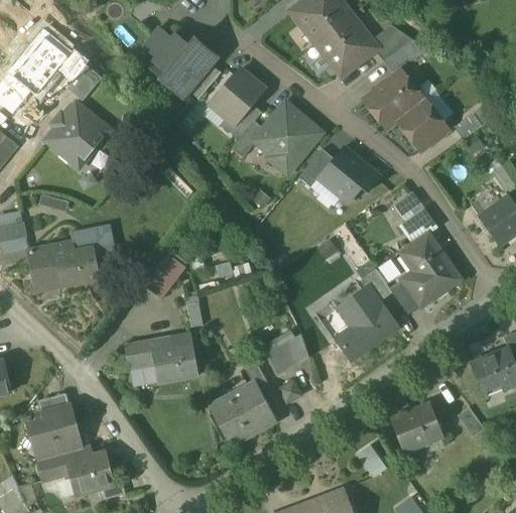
[(303,0),(291,10),(316,41),(352,14),(340,0),(303,0)]
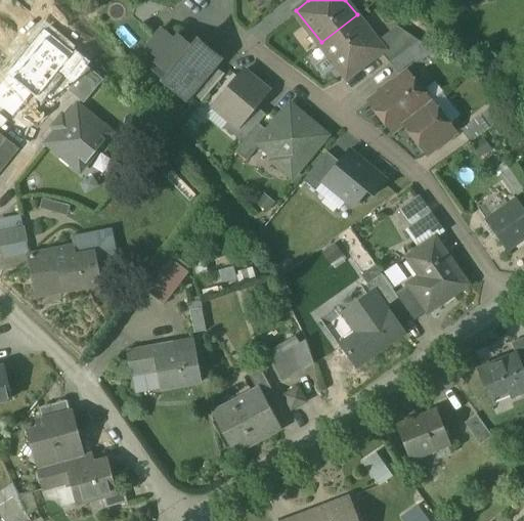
[(357,14),(321,42),(346,75),(380,48),(382,47),(377,39),(357,14)]
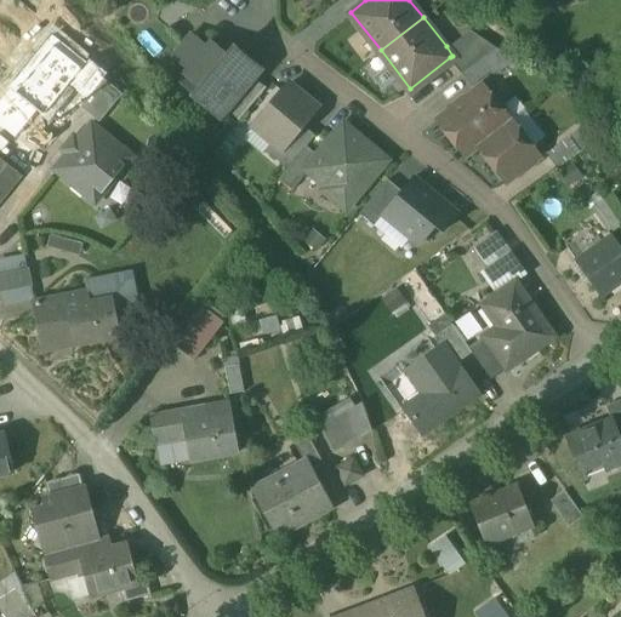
[(495,45),(471,28),(446,46),(453,56),(450,57),(461,72),(462,72),(472,84),(489,70),(497,72),(517,57),(496,45),(495,45)]
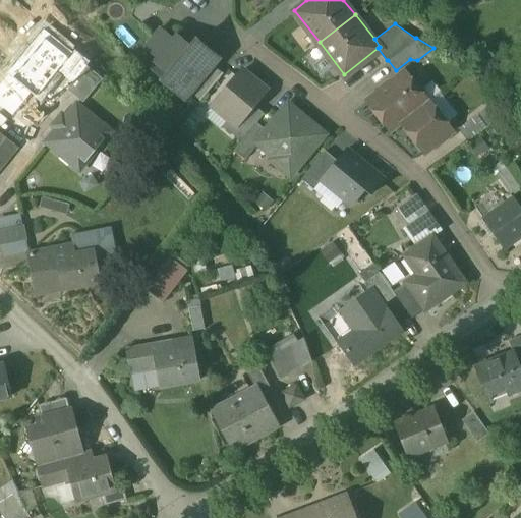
[(190,46),(177,35),(173,39),(165,32),(151,48),(159,55),(156,60),(169,71),(163,78),(180,93),(185,85),(199,98),(200,99),(223,71),(222,70),(222,71),(208,59),(214,52),(196,38),(190,46)]
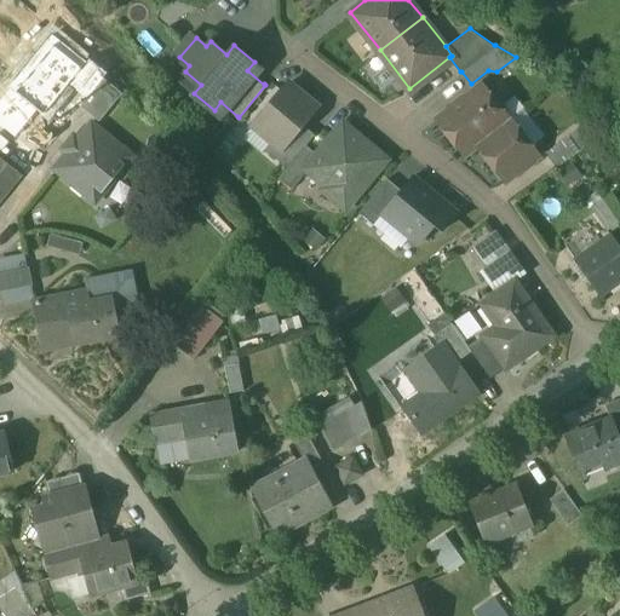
[(82,102),(102,116),(124,86),(104,73),(82,102)]
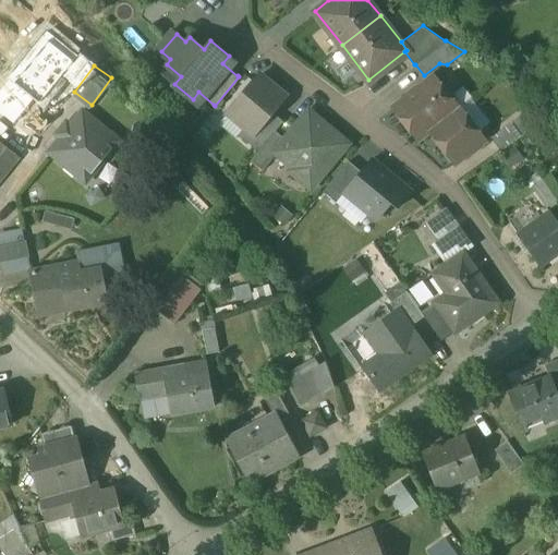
[(258,73),(228,110),(245,124),(254,132),(273,110),(284,95),(258,73)]
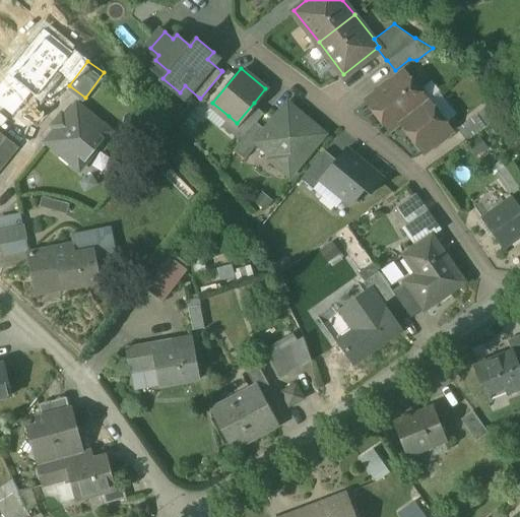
[(403,69),(366,98),(390,128),(400,120),(427,99),(423,93),(424,87),(418,81),(412,80),(403,69)]
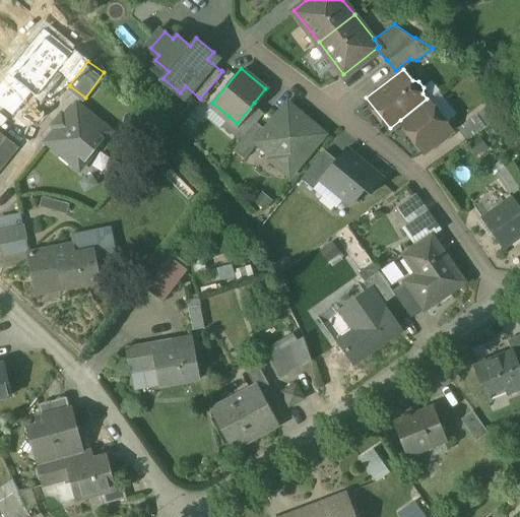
[(400,120),(424,150),(451,129),(428,98),(427,99),(400,120)]
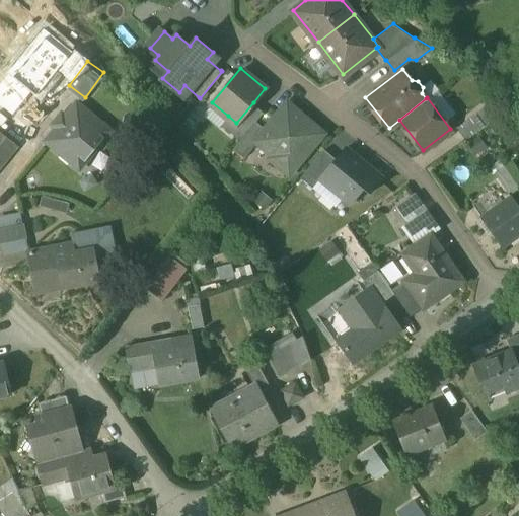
[(76,101),(45,139),(80,167),(110,129),(76,101)]
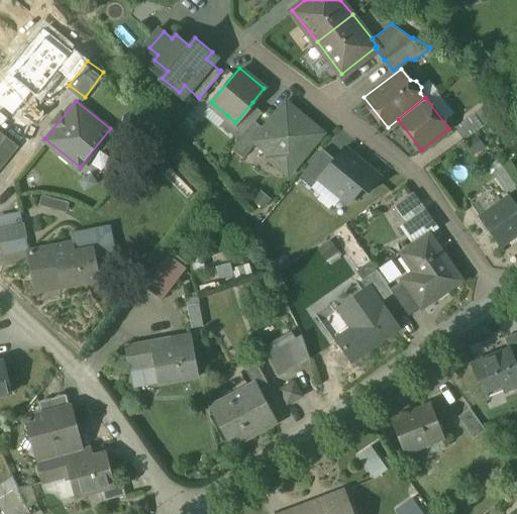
[(252,102),(235,122),(227,115),(221,123),(239,138),(255,120),(263,111),(252,102)]
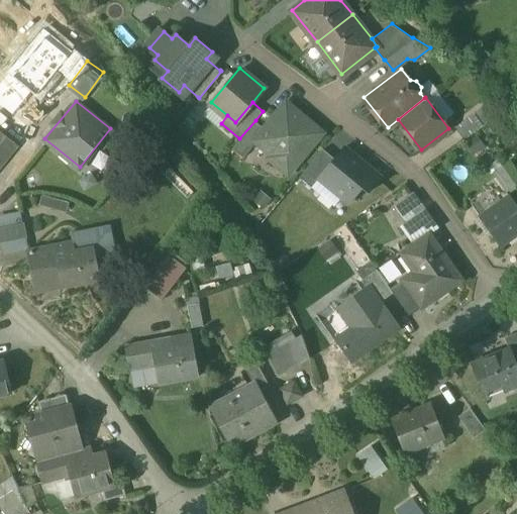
[(320,131),(286,103),(265,128),(256,138),(257,139),(274,152),(271,157),(288,171),(320,131)]
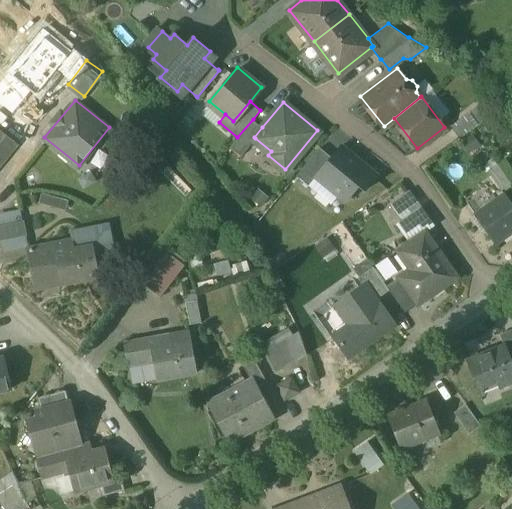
[(478,103),(450,125),(459,137),(489,117),(478,103)]
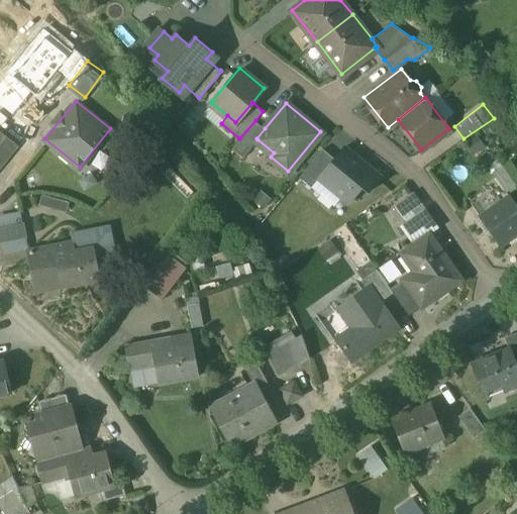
[(239,138),(232,147),(243,157),(257,139),(256,138),(265,128),(255,120),(239,138)]
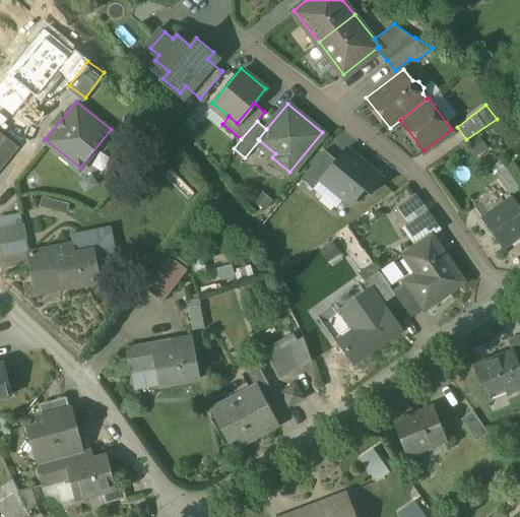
[(0,128),(0,160),(16,141),(0,128)]
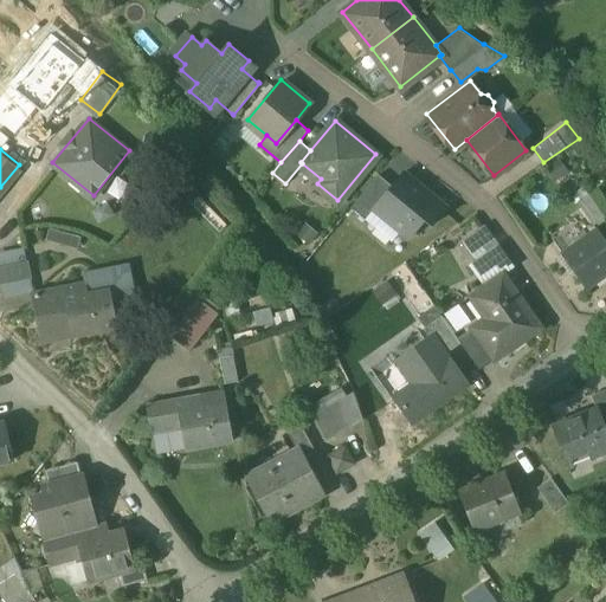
[(392,185),(373,207),(374,208),(408,237),(425,217),(432,224),(446,206),(404,170),(392,185)]
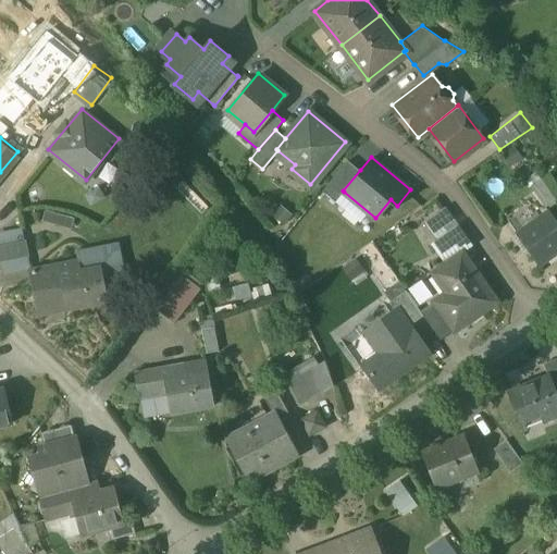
[(347,159),(322,189),(336,200),(344,192),(343,191),(360,170),(347,159)]
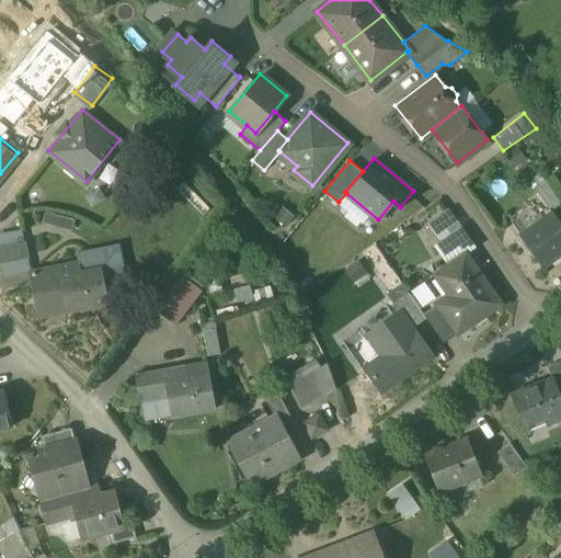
[(545,180),(559,201),(560,203),(560,185),(553,174),(545,180)]
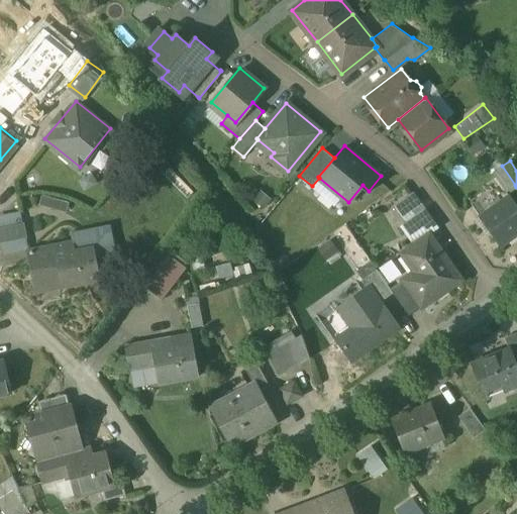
[(502,166),(501,165),(492,172),(505,192),(515,185),(502,166)]
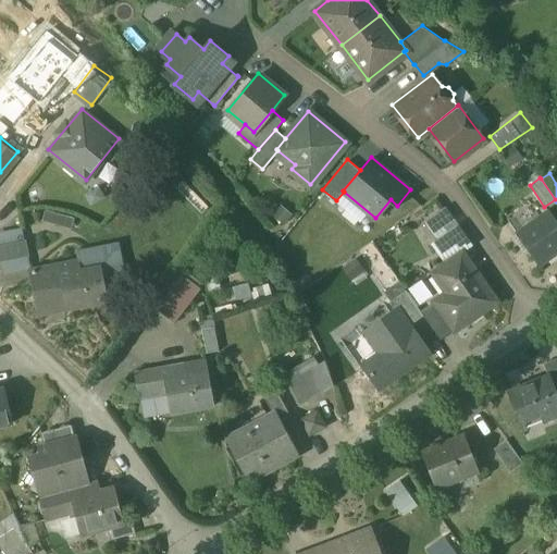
[(556,250),(556,224),(547,210),(516,232),(539,265),(556,250)]
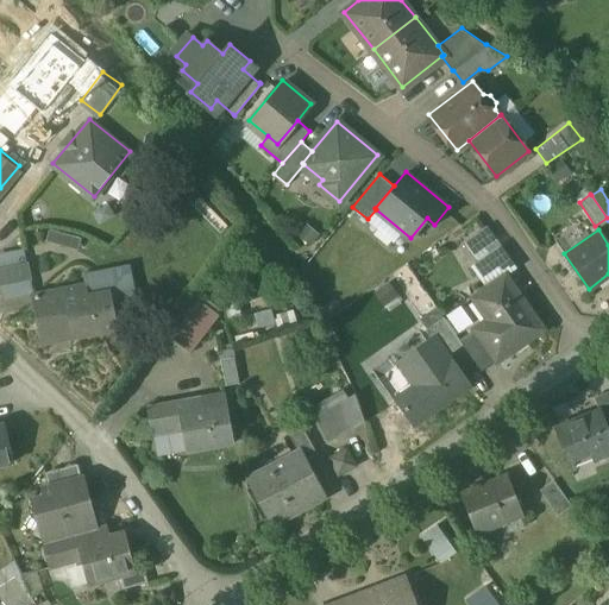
[(27,262),(0,266),(0,282),(31,277),(27,262)]
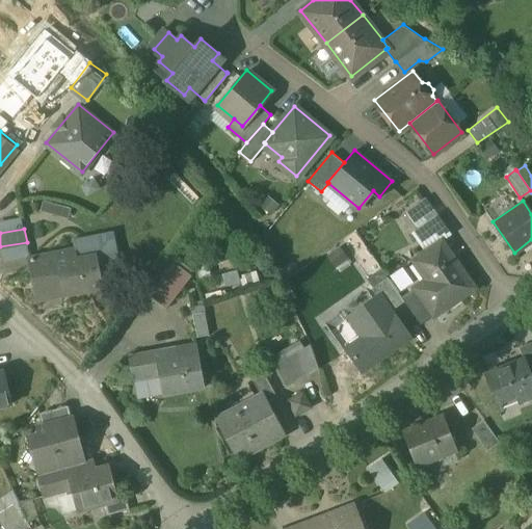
[(472,286),(439,238),(418,253),(430,271),(411,284),(431,311),(432,313),(472,286)]
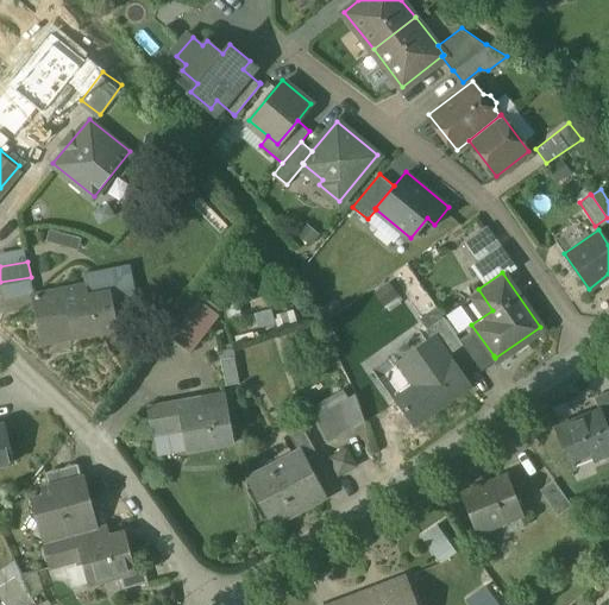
[(86,282),(33,292),(43,342),(118,327),(111,289),(88,294),(86,282)]
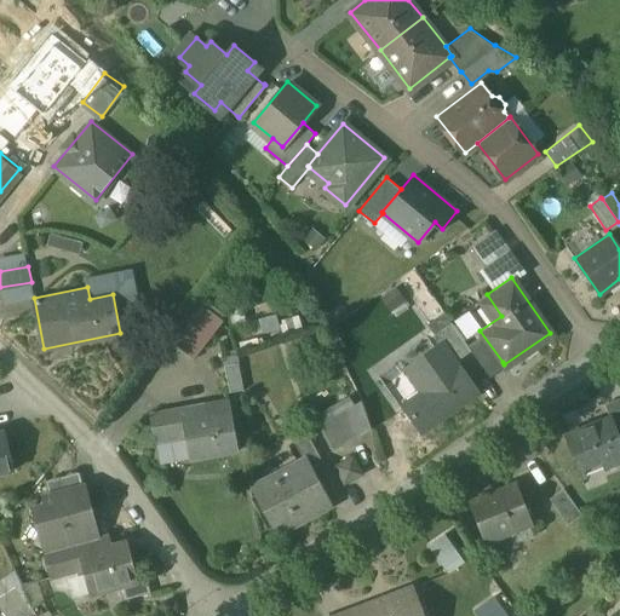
[(199,304),(172,339),(195,356),(222,322),(199,304)]
